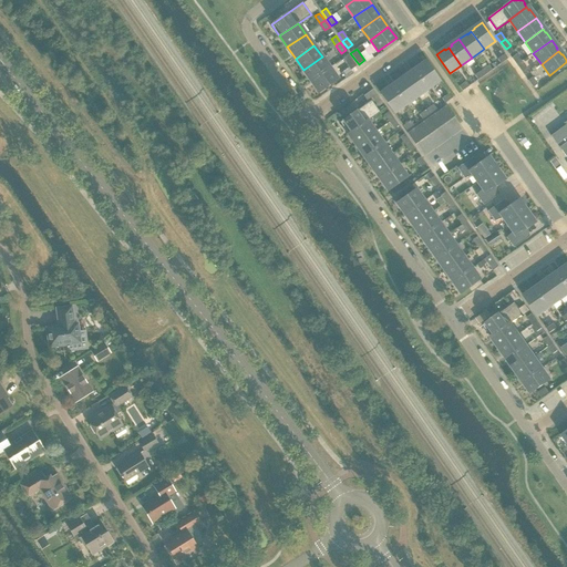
[(501,63),(507,59),(505,53),(497,59),(501,63)]
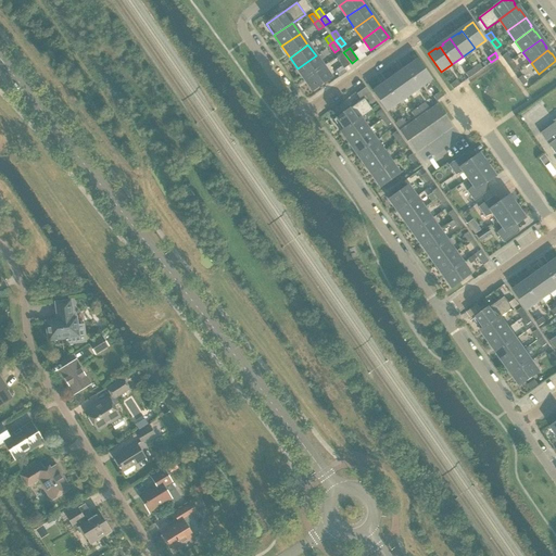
[(341,53),(336,58),(342,66),(344,68),(350,65),(341,53)]
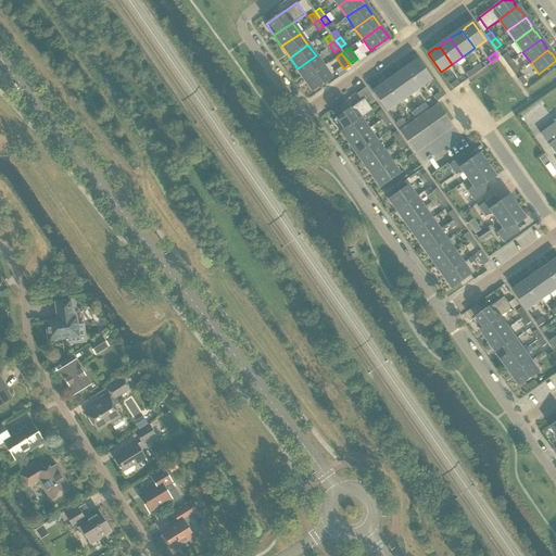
[(507,63),(512,60),(506,53),(502,57),(507,63)]
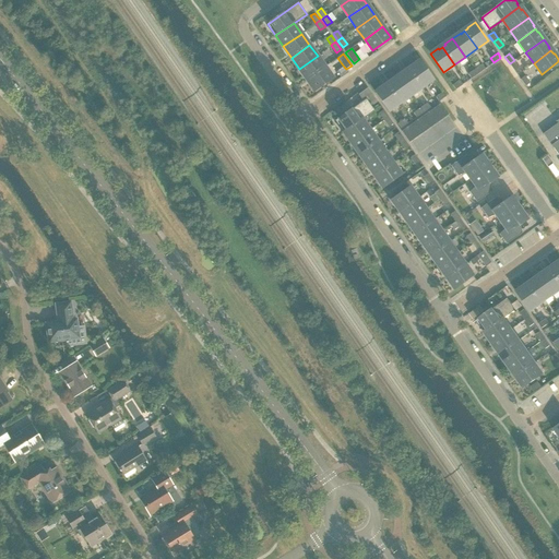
[(307,80),(325,67),(318,56),(299,69),(307,80)]
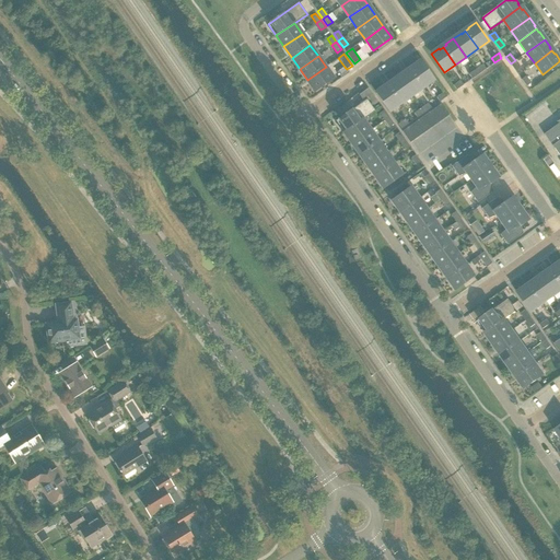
[(434,79),(421,60),(412,67),(413,68),(410,70),(422,88),(434,79)]
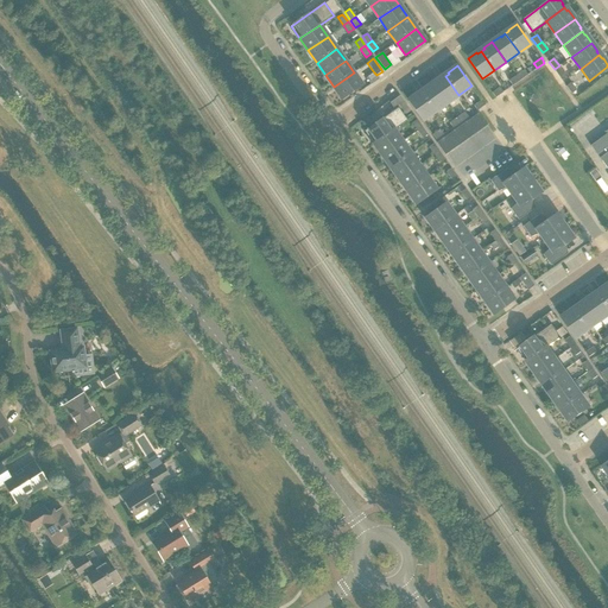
[(555,69),(559,77),(564,74),(559,65),(555,69)]
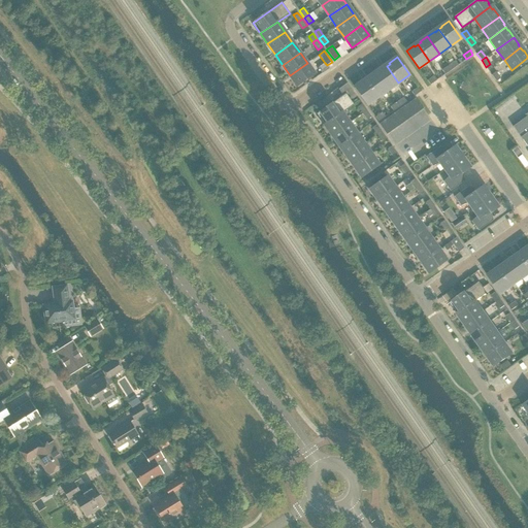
[(449,65),(452,69),(458,65),(455,61),(449,65)]
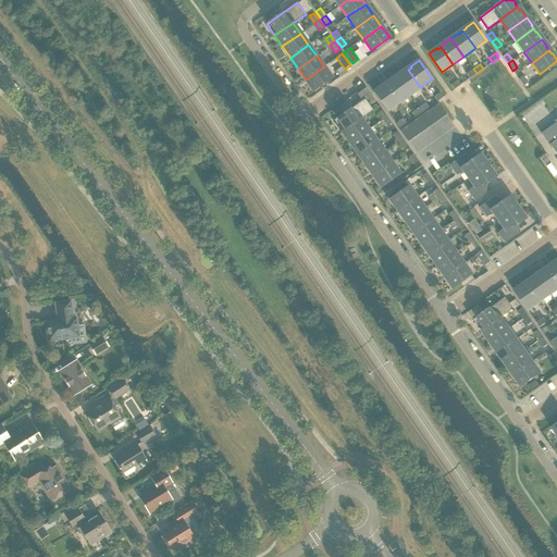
[(306,79),(313,90),(332,78),(324,66),(306,79)]
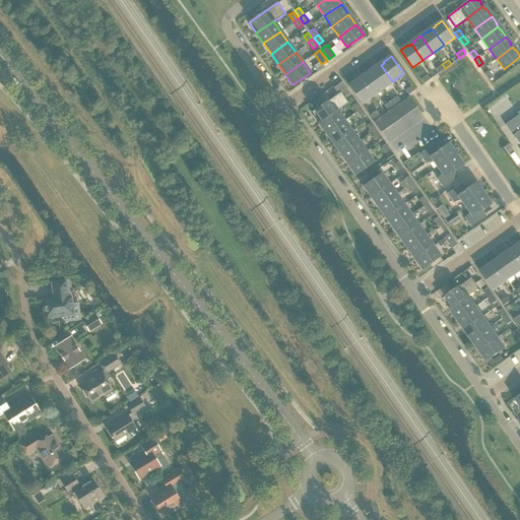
[(320,62),(313,66),(317,71),(323,67),(322,64),(320,62)]
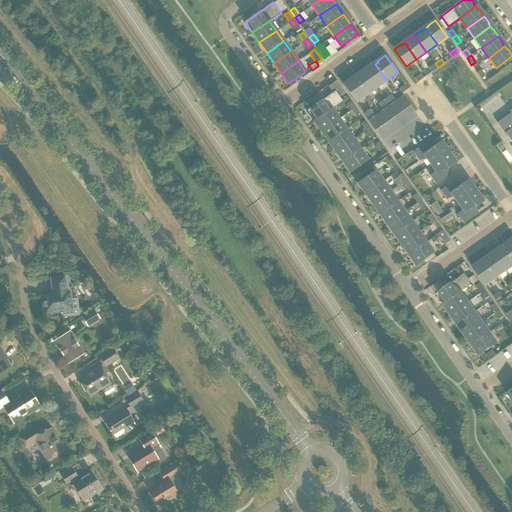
[(438,67),(435,63),(428,68),(431,72),(438,67)]
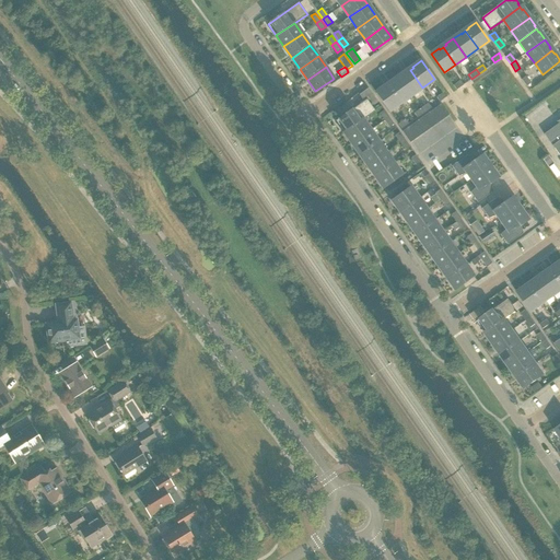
[(422,88),(410,70),(407,72),(406,71),(398,77),(411,95),(422,88)]
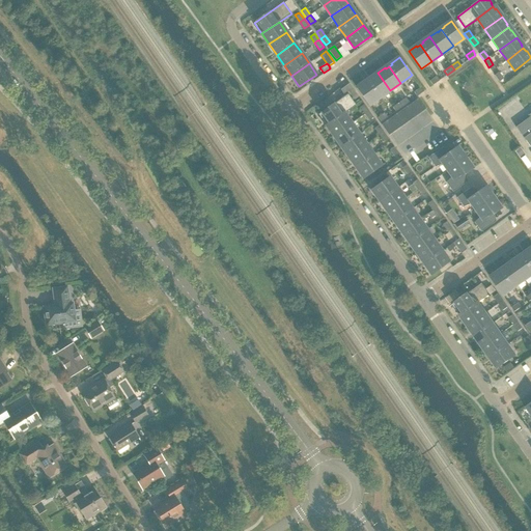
[(504,79),(499,72),(495,75),(500,82),(504,79)]
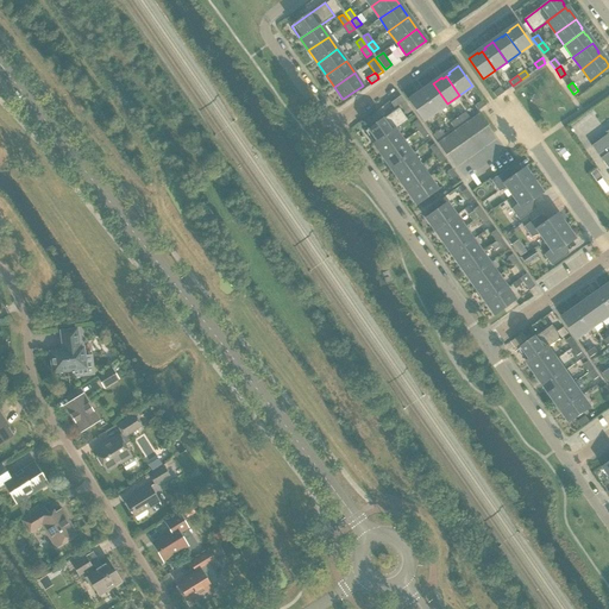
[(447,104),(433,83),(425,89),(426,90),(422,93),(435,112),(447,104)]
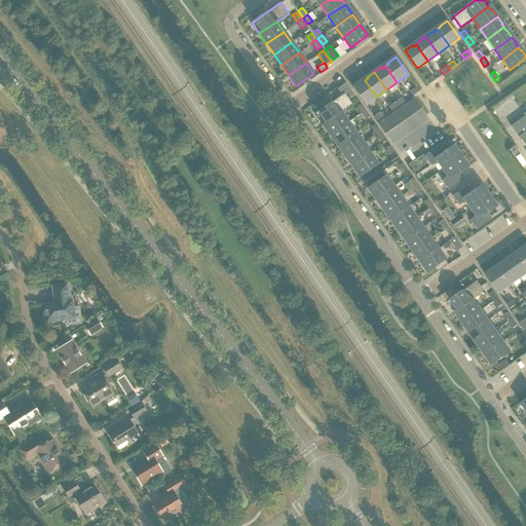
[(436,79),(433,75),(425,80),(428,84),(436,79)]
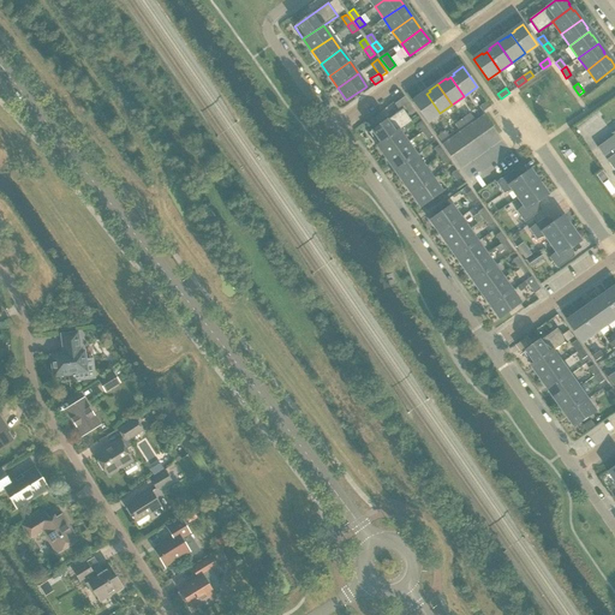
[(440,113),(427,94),(423,96),(422,95),(413,102),(428,123),(440,113)]
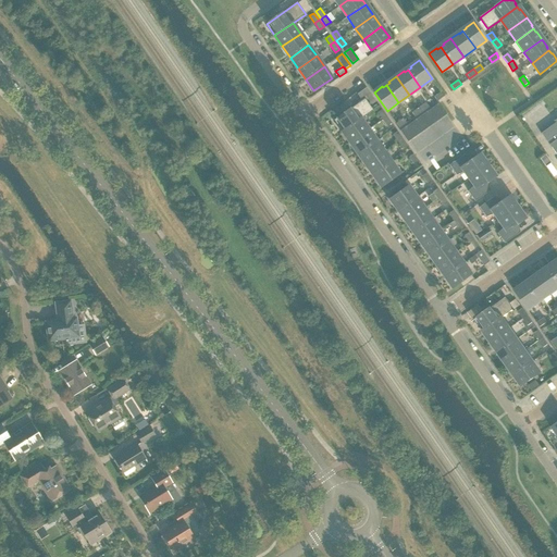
[(361,99),(370,94),(367,88),(358,94),(361,99)]
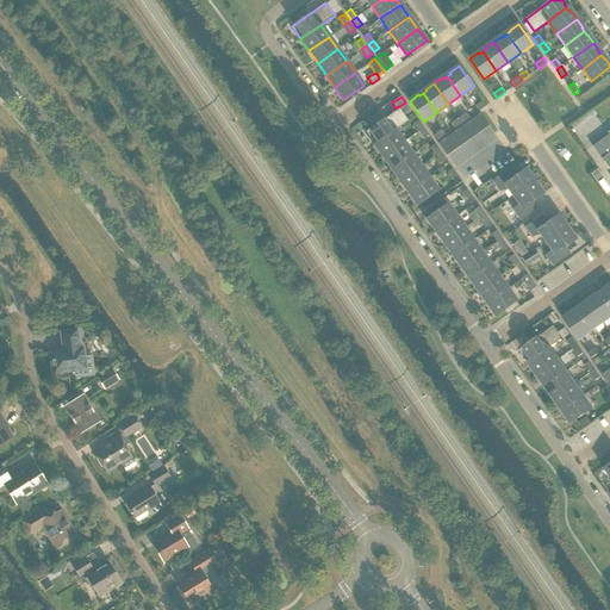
[(478,111),(486,105),(483,100),(474,105),(478,111)]
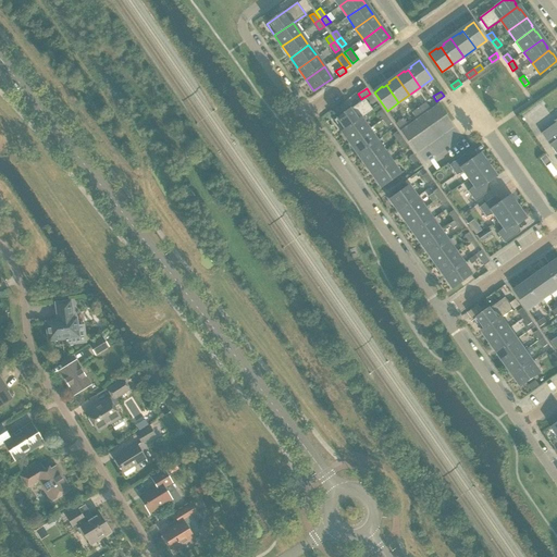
[(360,119),(361,119),(373,110),(364,98),(334,120),(339,128),(341,127),(343,131),(360,119)]
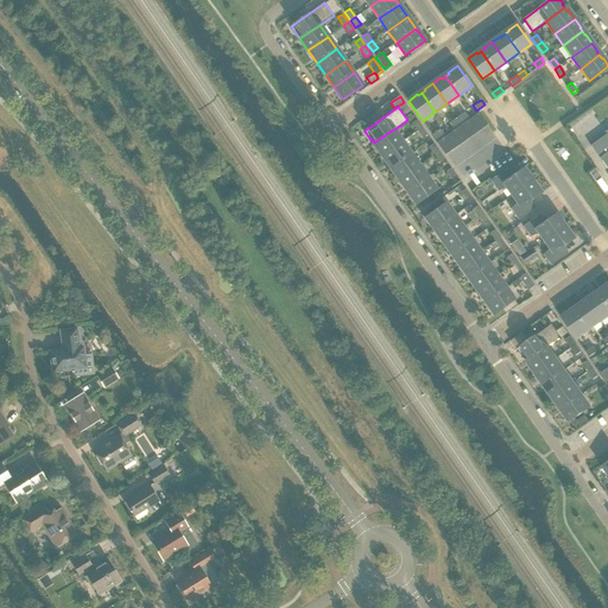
[(461,121),(468,116),(464,112),(457,116),(461,121)]
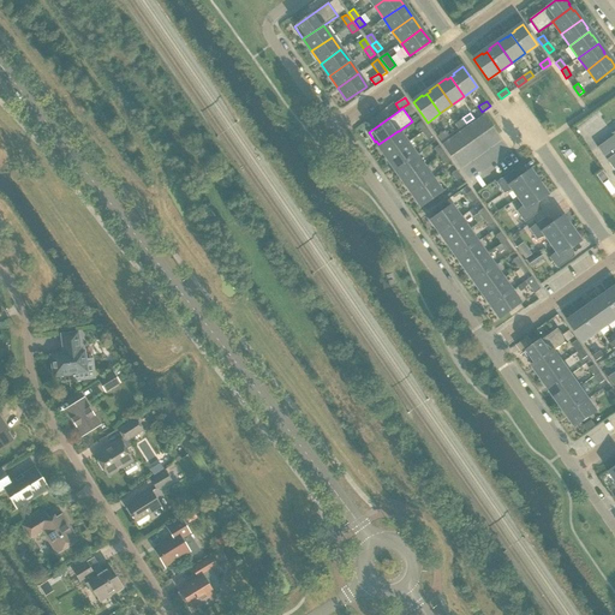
[(483,115),(477,119),(485,132),(491,127),(483,115)]
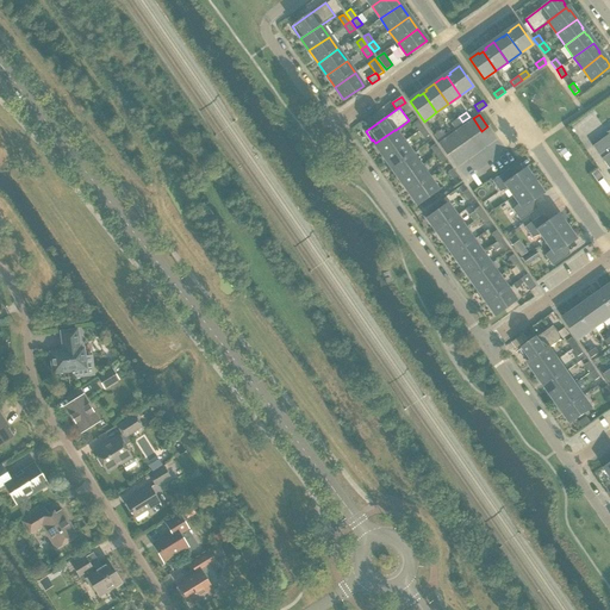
[(462,122),(459,117),(450,123),(454,128),(462,122)]
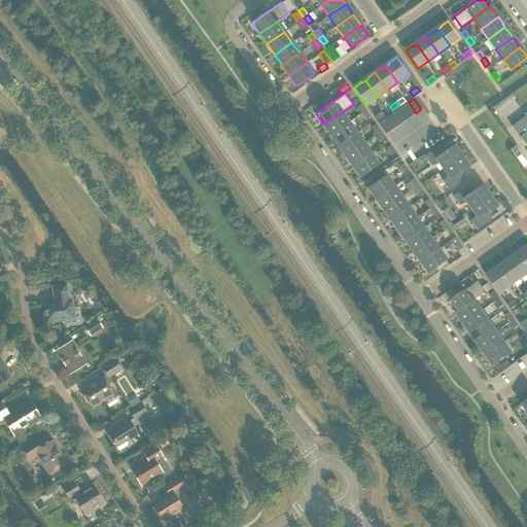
[(409,102),(403,106),(411,116),(416,113),(409,102)]
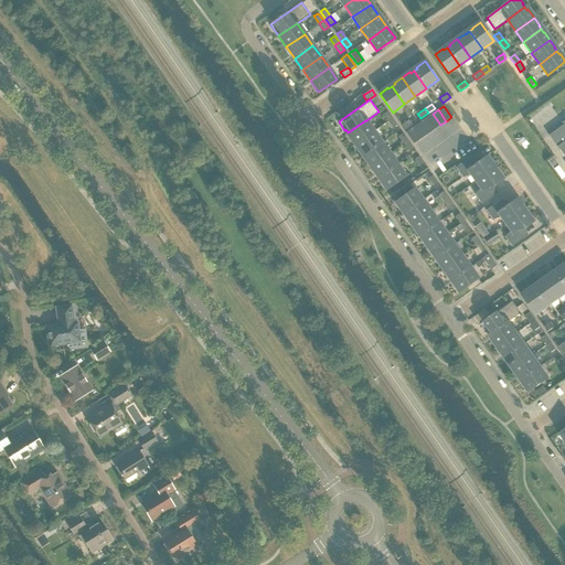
[(387,121),(392,118),(386,110),(382,114),(387,121)]
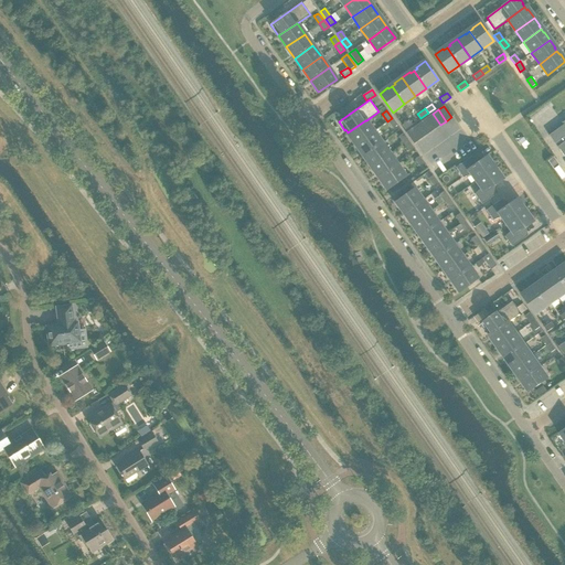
[(435,129),(440,125),(433,114),(427,118),(435,129)]
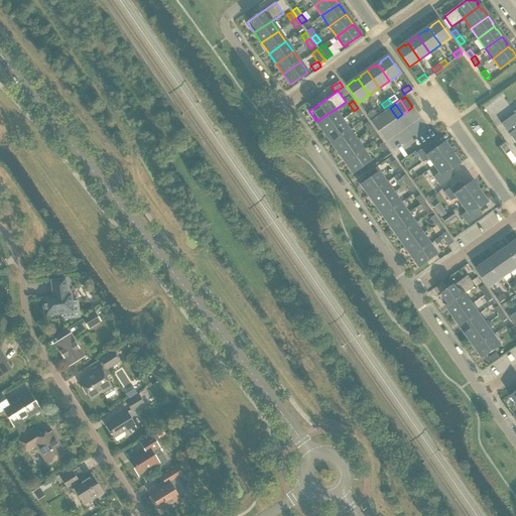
[(358,108),(354,111),(358,117),(363,114),(358,108)]
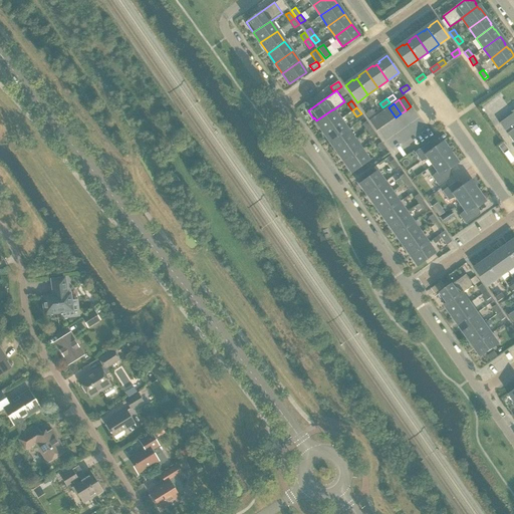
[(391,120),(396,117),(389,107),(383,110),(391,120)]
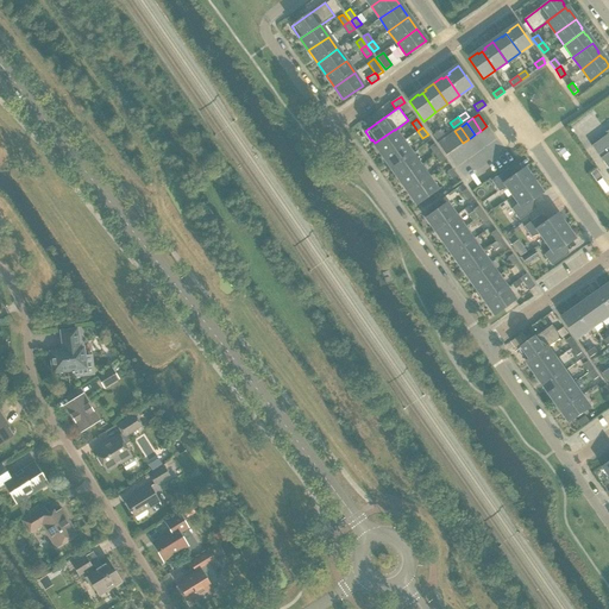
[(445,133),(441,129),(433,135),(437,139),(445,133)]
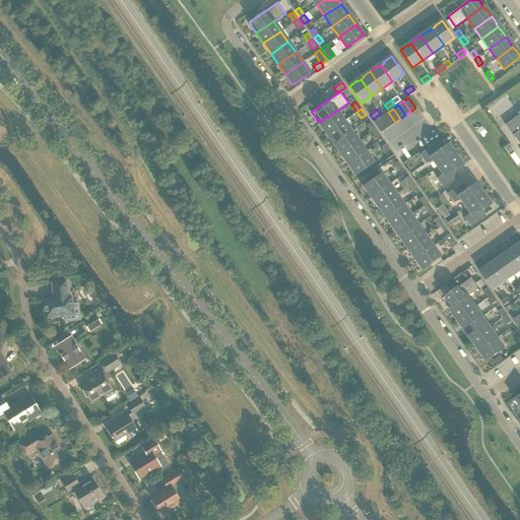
[(519,110),(518,112),(519,114),(505,124),(519,144),(519,110)]
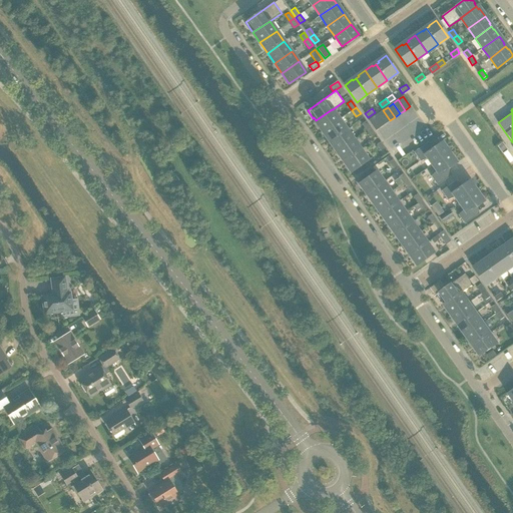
[(318,124),(323,131),(340,119),(333,109),(332,109),(316,120),(319,123),(318,124)]
